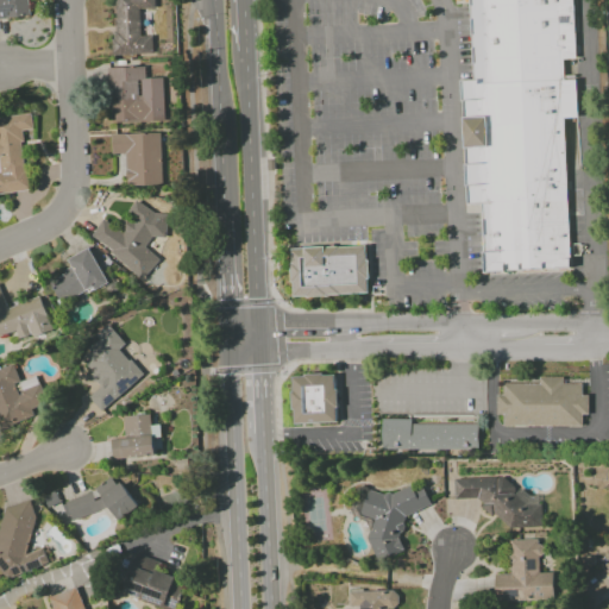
[(0,0),(0,19),(30,16),(27,0),(0,0)]
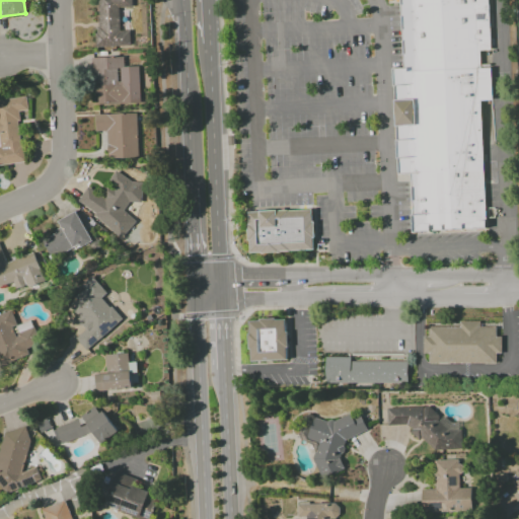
[(96,48),(96,39),(100,39),(100,0),(132,0),(133,8),(121,8),(122,32),(130,32),(130,47),(96,48)]
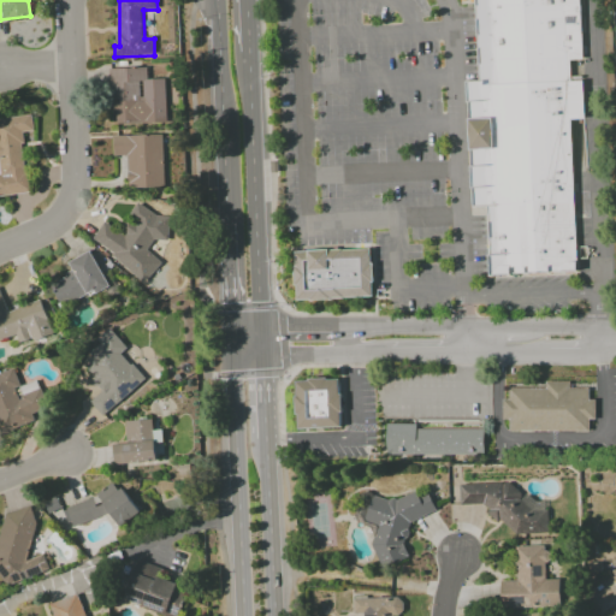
[(479,86),(475,0),(579,0),(581,60),(569,60),(569,81),(479,86)]
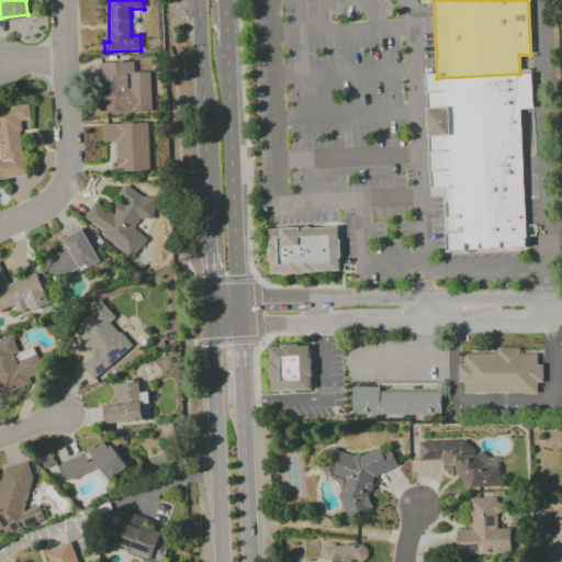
[(149,71),(133,72),(133,62),(99,63),(101,103),(104,102),(104,113),(150,112),(149,71)]
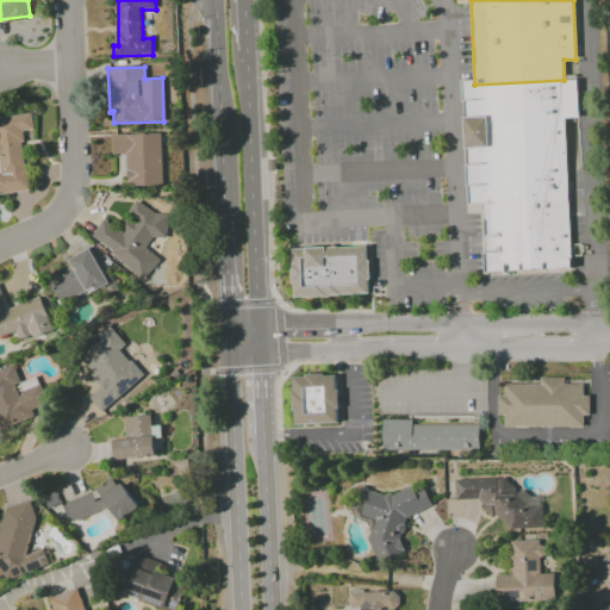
[(474,85),(464,85),(468,206),(483,205),(568,201),(565,120),(579,119),(578,80),(564,80),(474,85)]
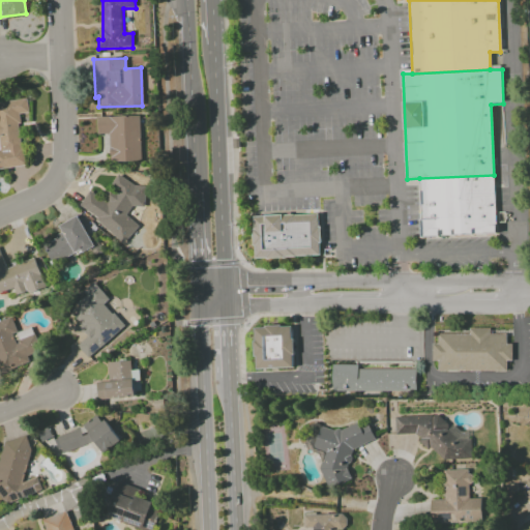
[(0,168),(24,166),(18,114),(28,113),(27,99),(0,101),(0,168)]
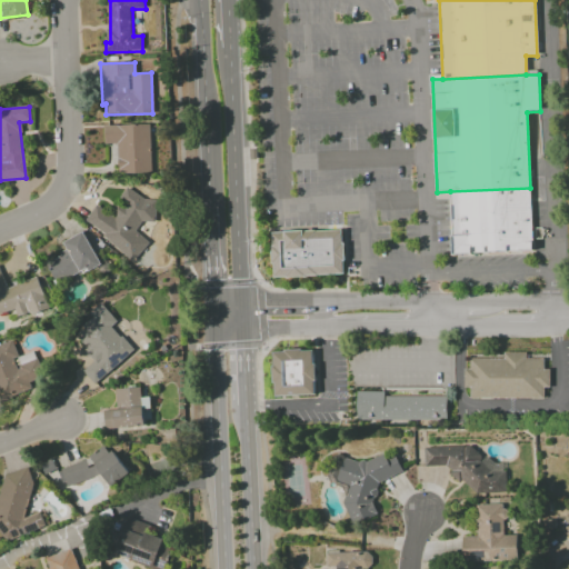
[(106,127),(150,126),(152,175),(120,176),(119,145),(107,145),(106,127)]
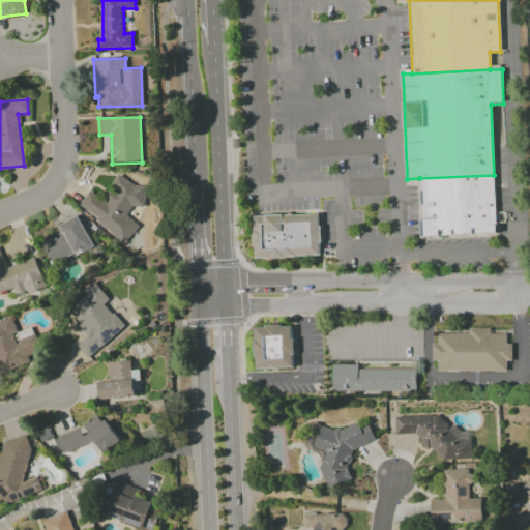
[(77,210),(127,240),(137,224),(125,216),(133,204),(139,207),(148,193),(117,175),(102,200),(88,192),(77,210)]
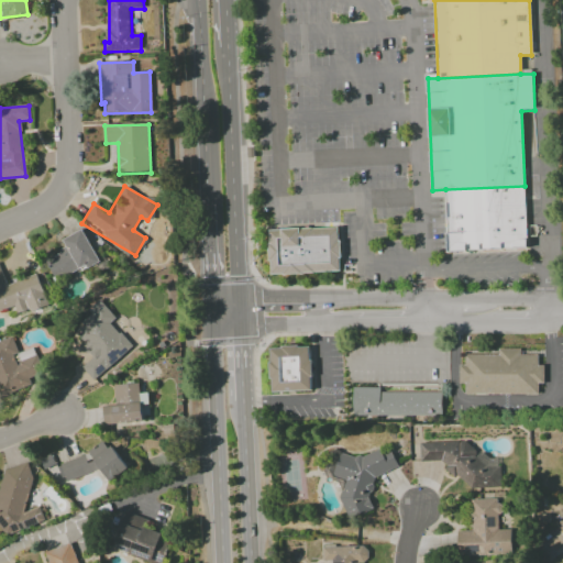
[(445,189),(448,253),(527,249),(525,186),(445,189)]
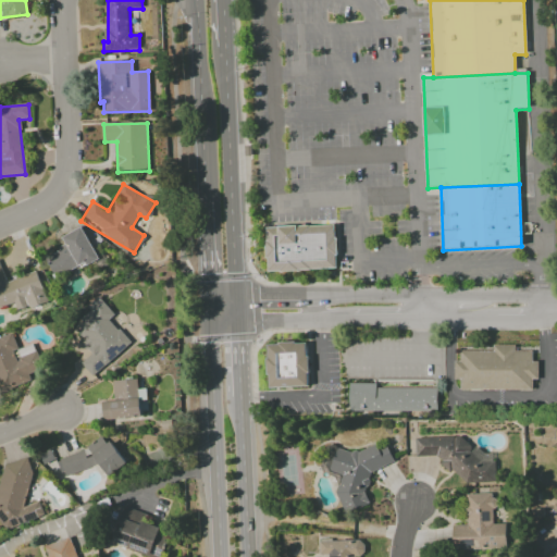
[(267,230),(335,226),(336,269),(269,272),(267,230)]
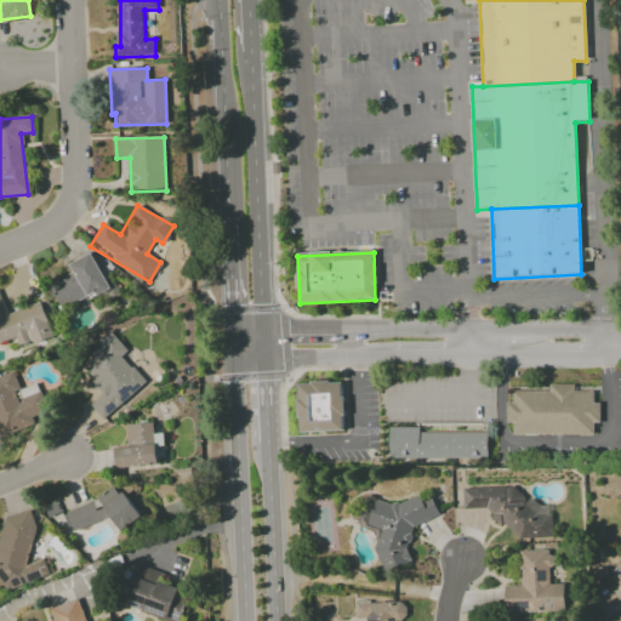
[(68,263),(73,275),(50,285),(61,309),(108,289),(92,254),(68,263)]
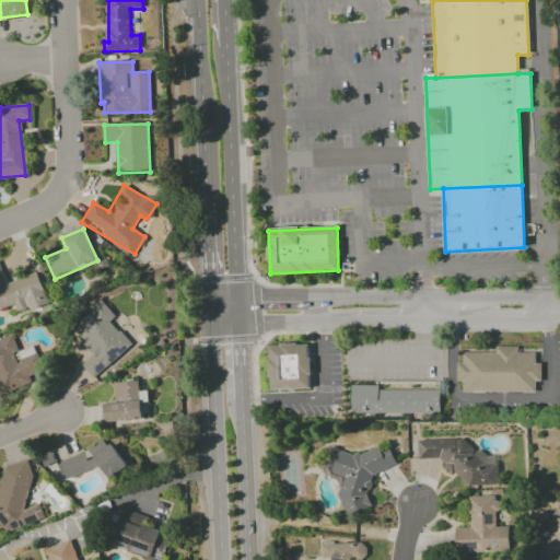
[(0,308),(14,305),(16,313),(46,303),(36,273),(6,282),(0,265),(0,308)]
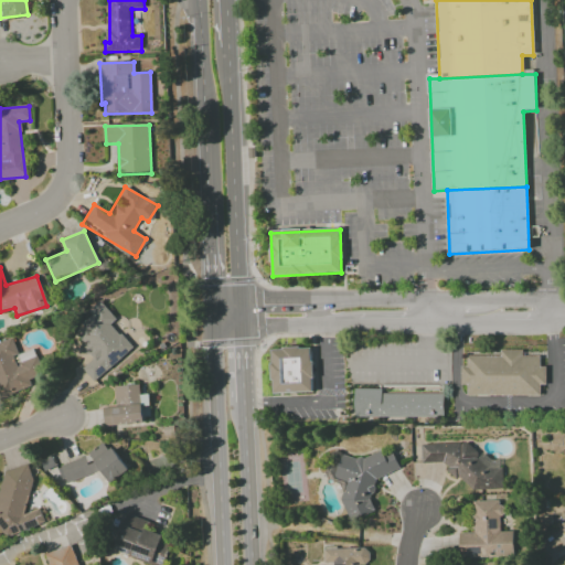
[(131,348),(110,323),(116,319),(103,305),(71,333),(93,359),(82,369),(93,382),(131,348)]
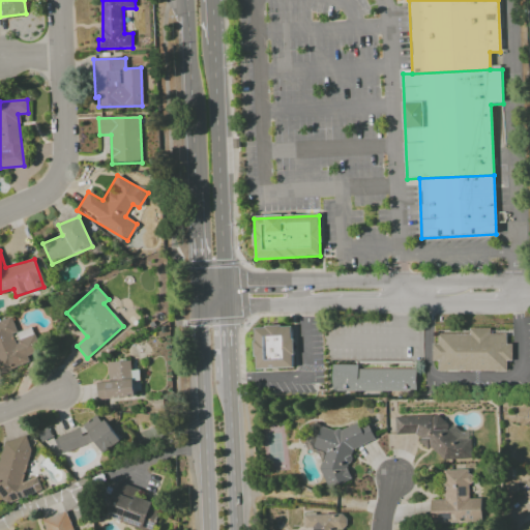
[(0,320),(0,372),(1,375),(34,360),(27,345),(28,345),(23,333),(19,335),(10,317),(0,320)]
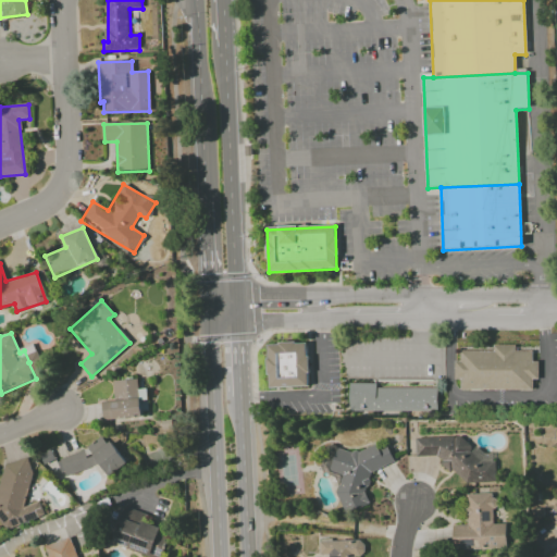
[(306,344),(307,356),(308,356),(309,372),(307,372),(308,386),(270,388),(269,374),(268,374),(267,359),(269,359),(268,345),(280,345),(279,343),(295,343),(295,344),(306,344)]
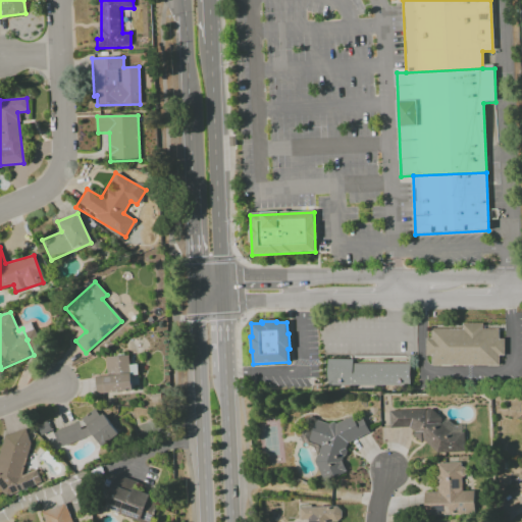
[(498,366),(498,355),(503,355),(503,338),(498,338),(498,329),(481,329),(481,324),(462,324),(462,329),(430,329),(430,338),(425,338),(425,356),(430,356),(430,366),(498,366)]
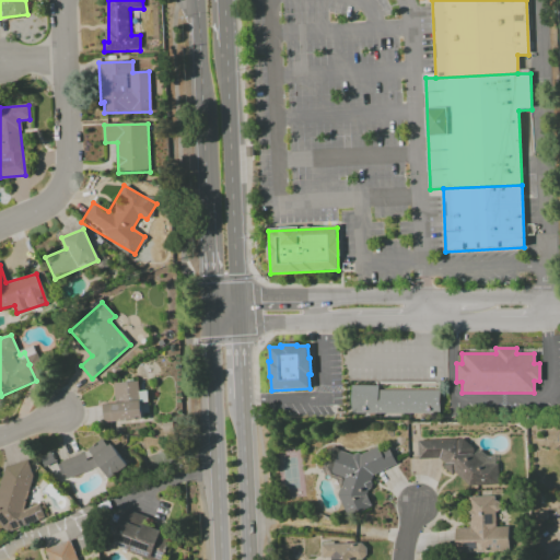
[(103,423),(141,419),(137,381),(113,384),(115,401),(101,404),(103,423)]
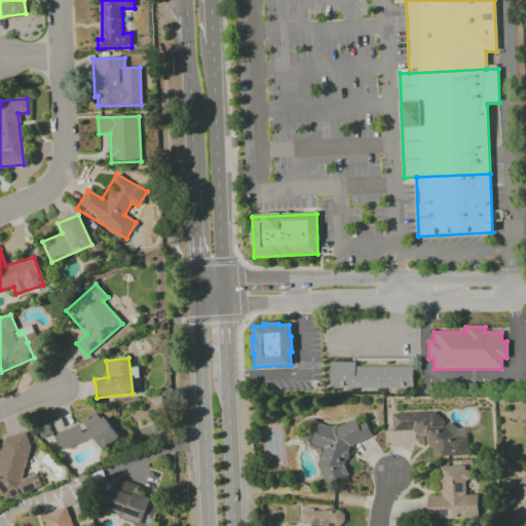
[(329,388),(412,388),(413,367),(354,366),(354,362),(330,362),(329,388)]
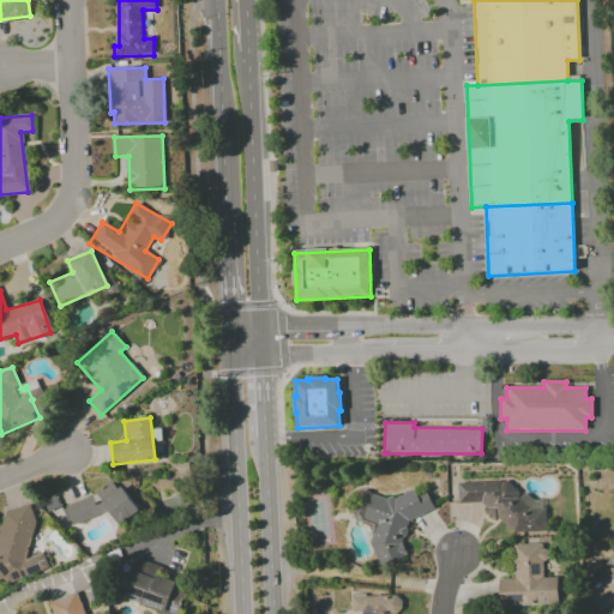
[(457,504),(483,503),(485,518),(506,517),(507,533),(546,531),(546,498),(510,498),(509,481),(457,482),(457,504)]
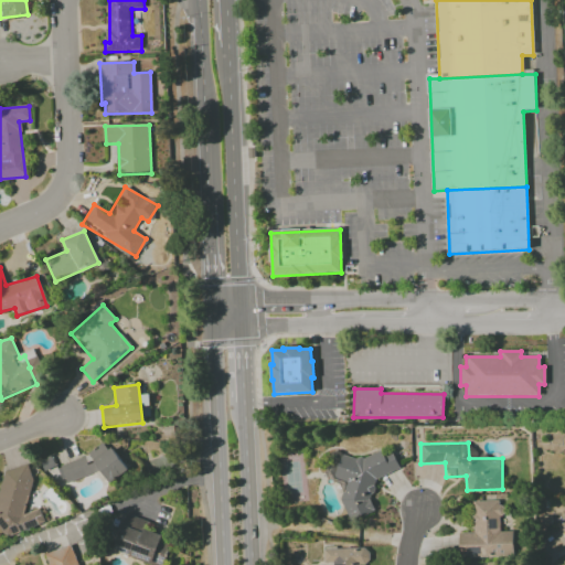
[(66,483),(102,471),(105,481),(123,475),(112,445),(59,465),(66,483)]
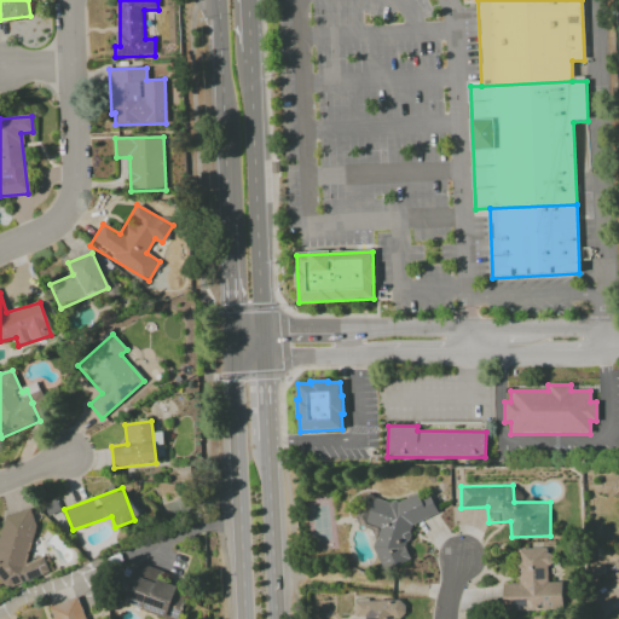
[(374,497),(366,524),(379,527),(372,548),(382,572),(411,560),(406,548),(412,524),(437,514),(429,493),(422,492),(393,503),(374,497)]
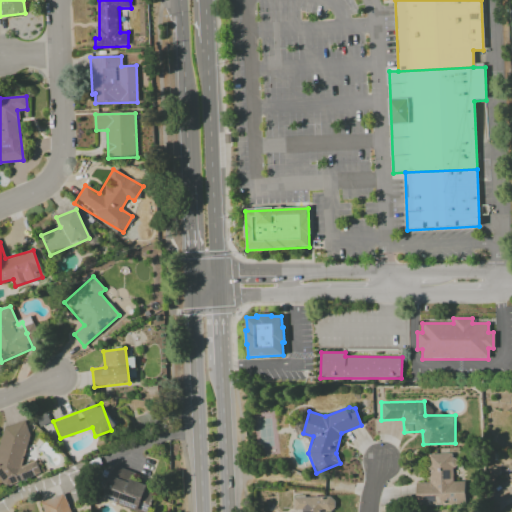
[(0,438),(0,483),(1,487),(40,476),(36,461),(22,465),(29,435),(25,420),(3,426),(0,438)]
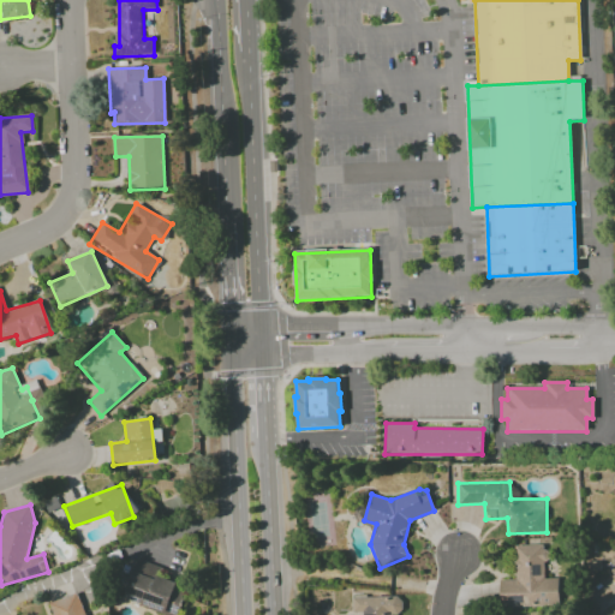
[(499,580),(499,607),(559,605),(559,579),(545,579),(544,545),(514,545),(514,580),(499,580)]
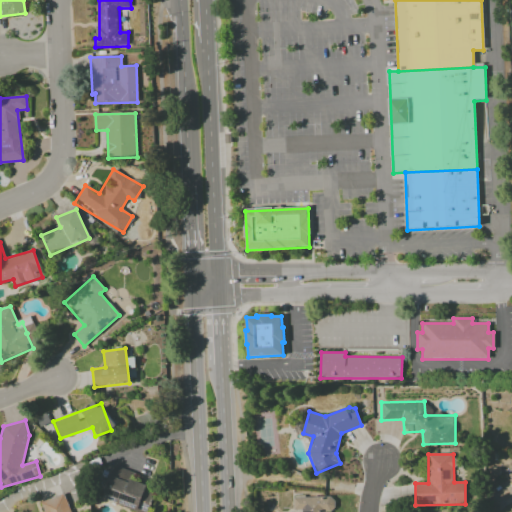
[(103,501),(142,511),(147,511),(155,487),(130,481),(133,472),(113,466),(103,501)]
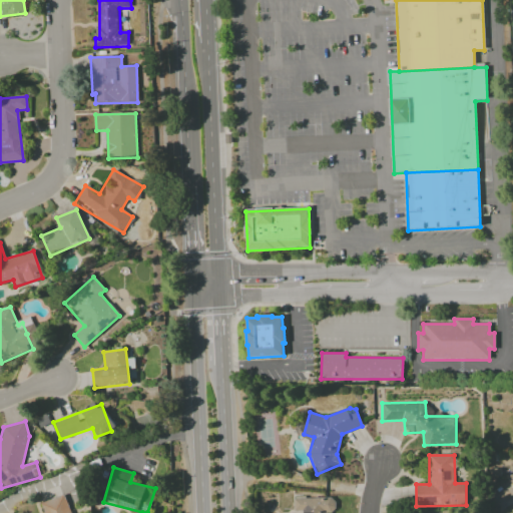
[(70,512),(64,495),(40,503),(43,512),(70,512)]
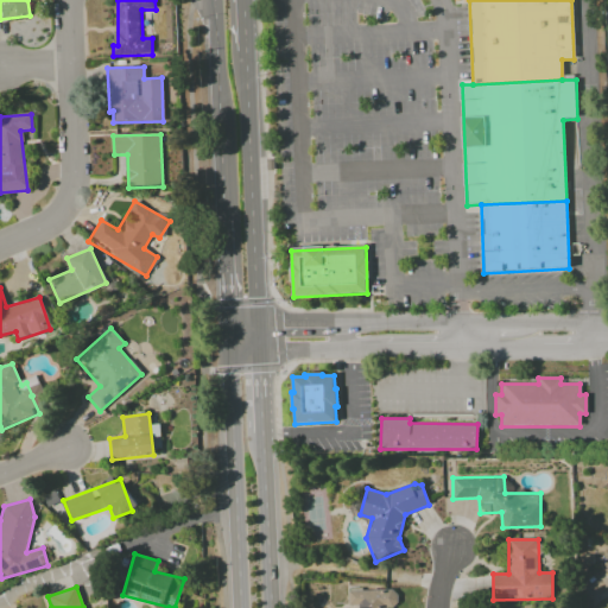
[(386,607),(387,607),(397,607),(397,590),(348,590),(348,606),(358,606),(358,607),(386,607)]
